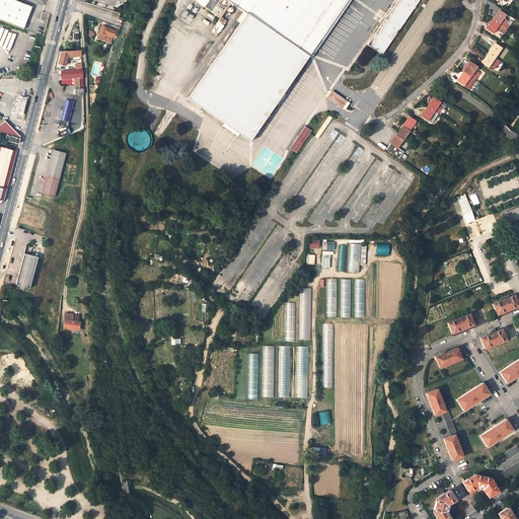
[(0,0),(0,19),(23,29),(32,6),(15,0),(0,0)]
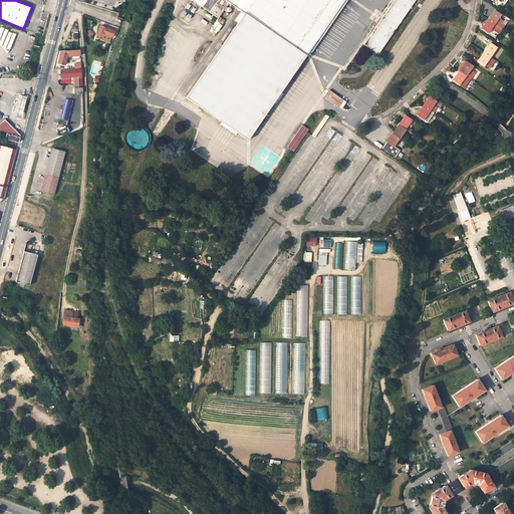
[(203,0),(201,4),(217,15),(227,0),(234,5),(239,9),(244,11),(186,94),(247,138),(342,0),(203,0)]
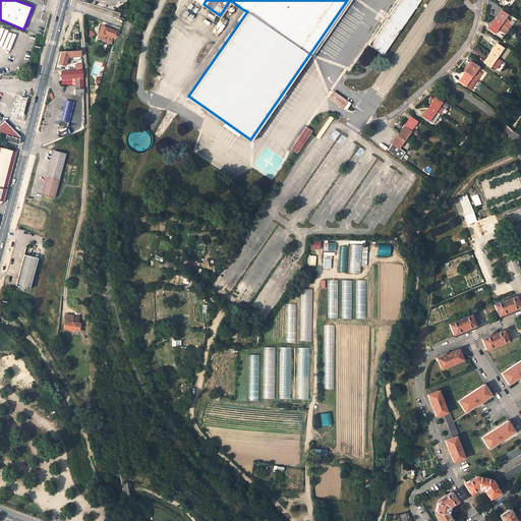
[(382,55),(419,0),(398,0),(366,45),(382,55)]
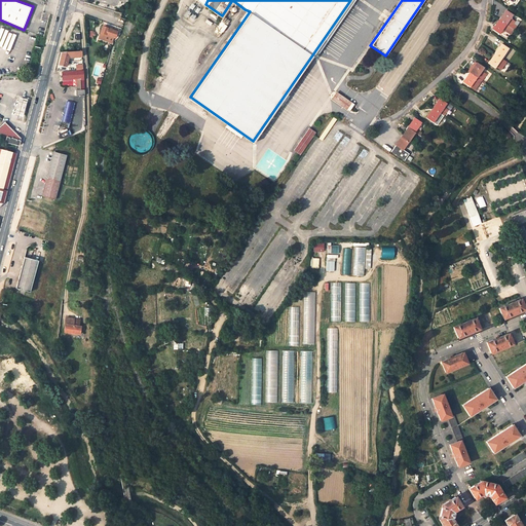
[(190,21),(200,8),(194,2),(184,14),(190,21)]
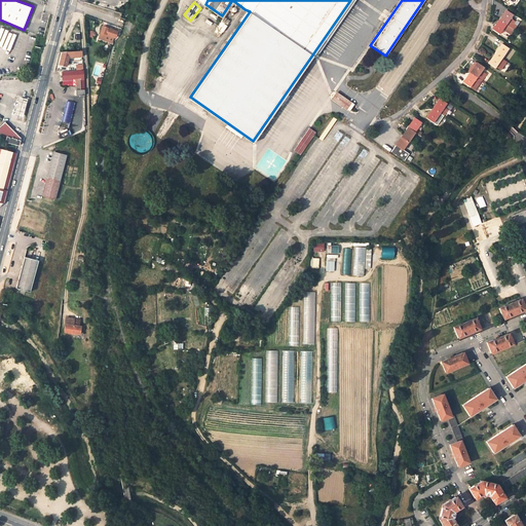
[(499,20),(505,25),(513,14),(505,10),(499,20)]
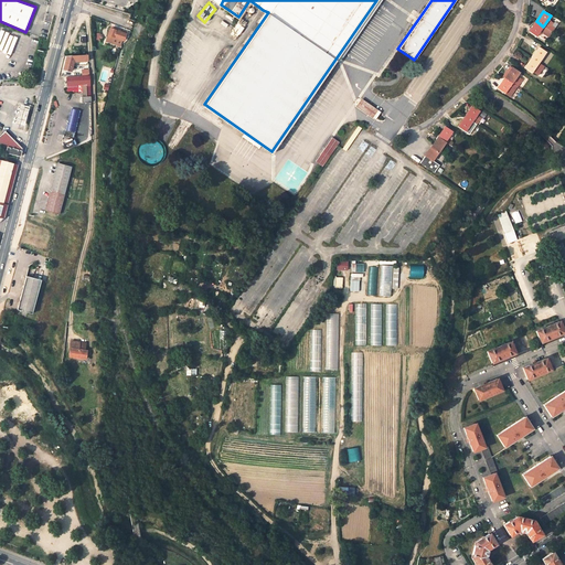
[(529,32),(536,36),(540,31),(548,36),(552,32),(543,27),(536,21),(529,32)]
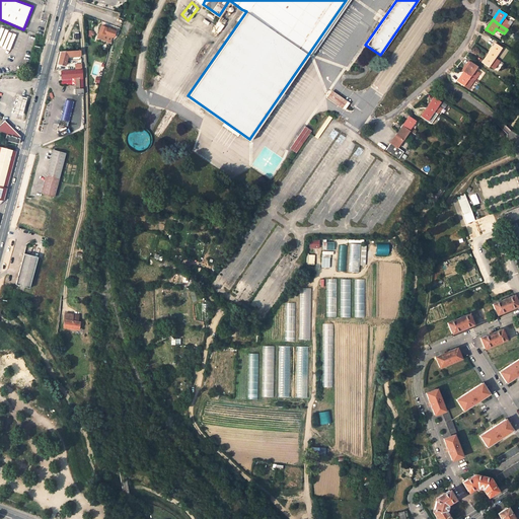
[(216,35),(223,26),(217,21),(210,31),(216,35)]
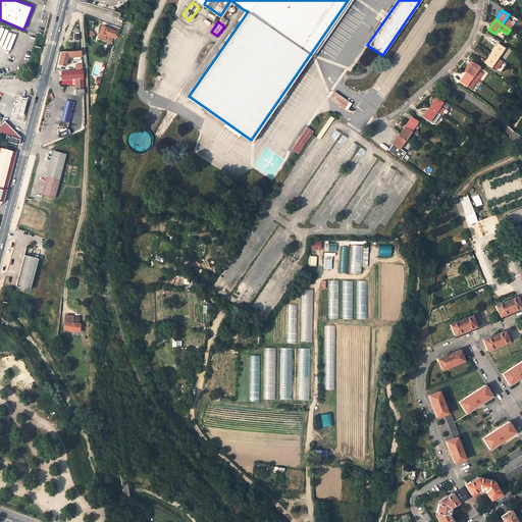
[(105,35),(114,38),(115,32),(116,30),(112,29),(111,28),(110,30),(108,29),(108,28),(106,27),(106,28),(104,27),(105,24),(102,23),(99,33),(98,38),(104,40),(105,35)]
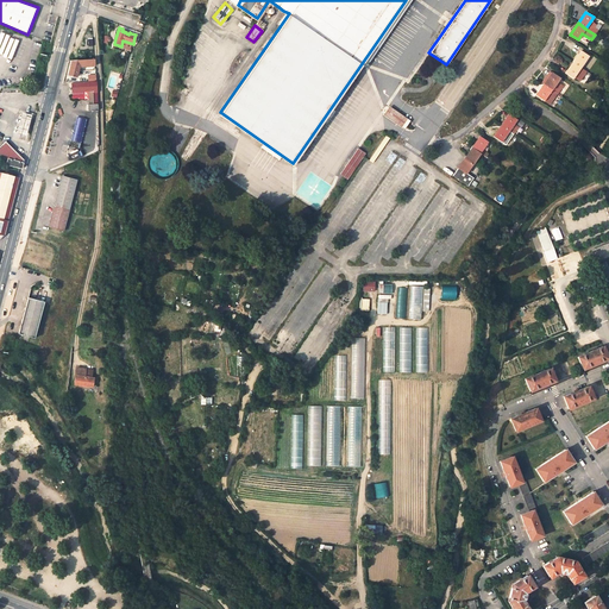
[(572,62),(581,68),(588,56),(579,50),(572,62)]
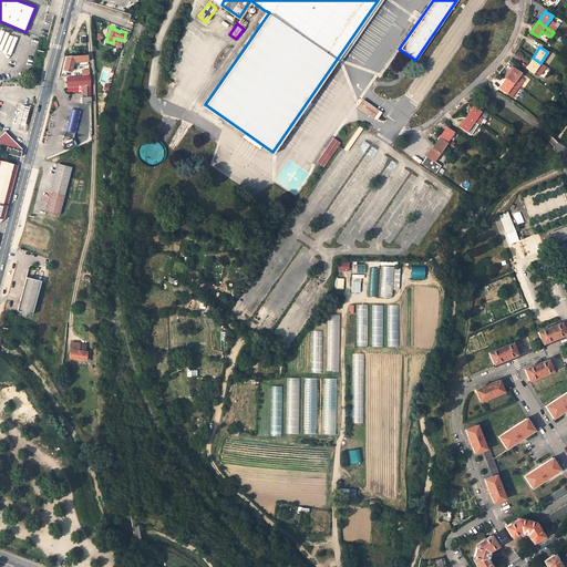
[(71,72),(73,62),(75,55),(73,55),(68,55),(63,70),(71,72)]
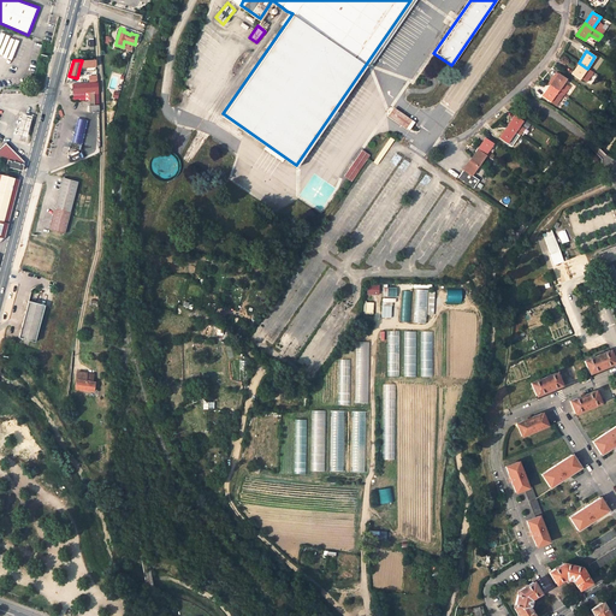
[(587,69),(579,63),(572,73),(580,78),(581,77),(586,81),(592,72),(587,69)]
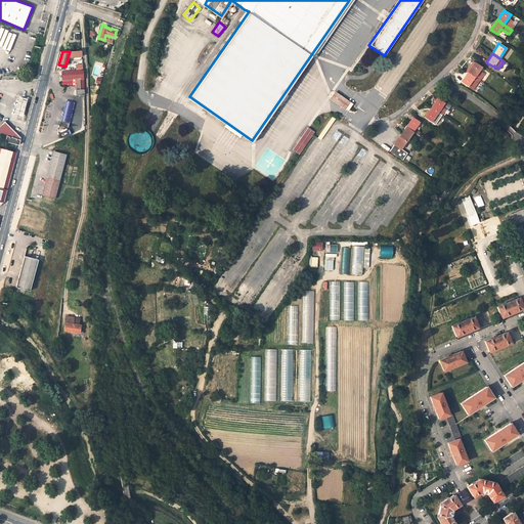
[(104,68),(102,68),(102,62),(94,61),(93,76),(102,77),(104,68)]
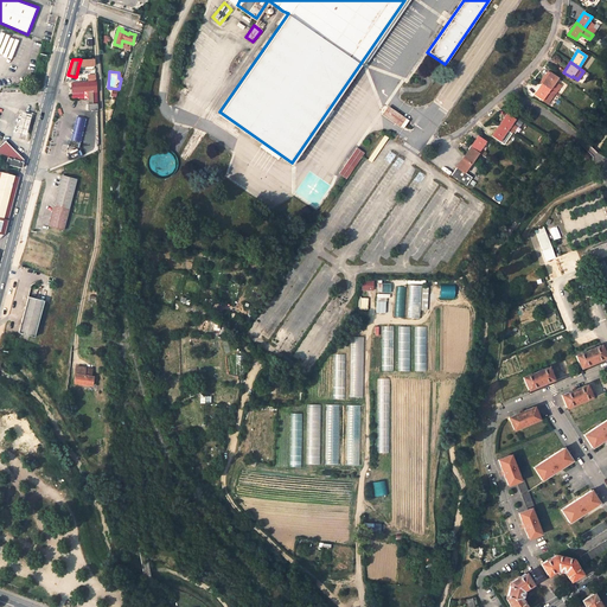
[(549,72),(542,83),(549,89),(555,81),(560,84),(562,81),(557,77),(549,72)]
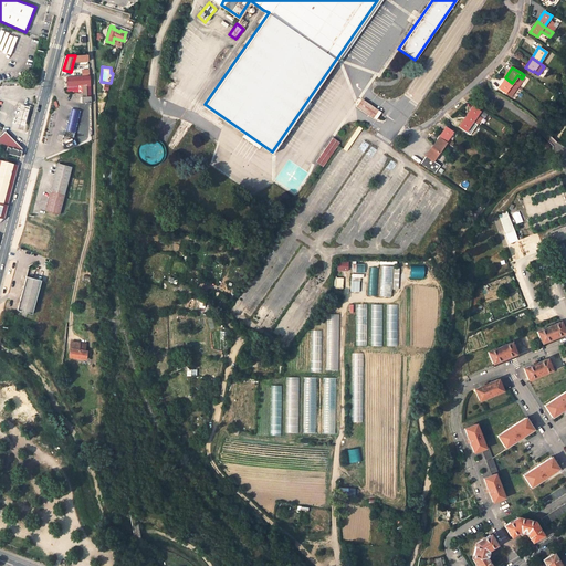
[(91,103),(88,76),(66,77),(67,85),(86,84),(87,97),(82,97),(82,104),(91,103)]
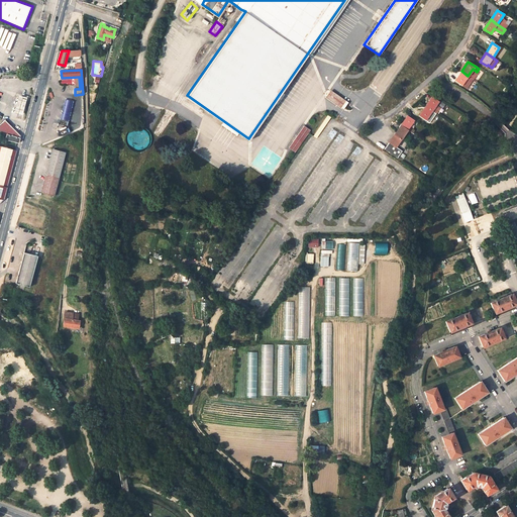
[(461,85),(468,76),(461,71),(454,81),(461,85)]
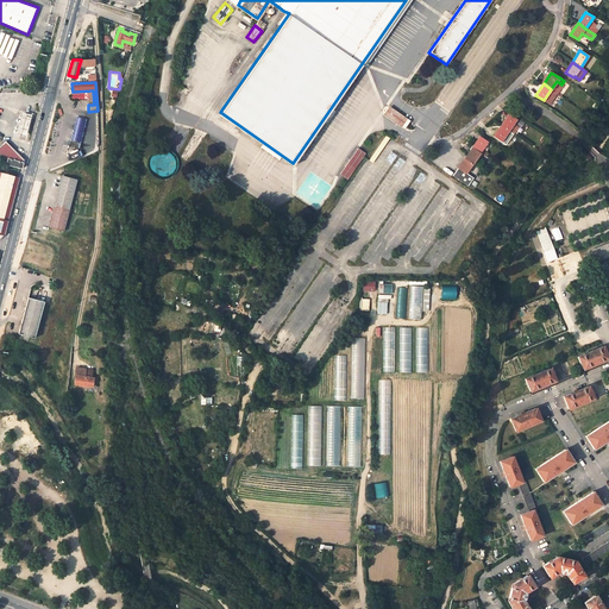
[(385,112),(395,119),(401,123),(401,121),(406,124),(409,120),(389,107),(385,112)]
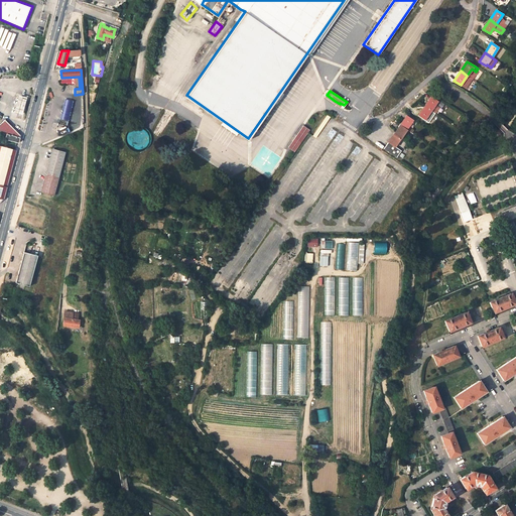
[(15,95),(12,113),(21,115),(25,97),(15,95)]
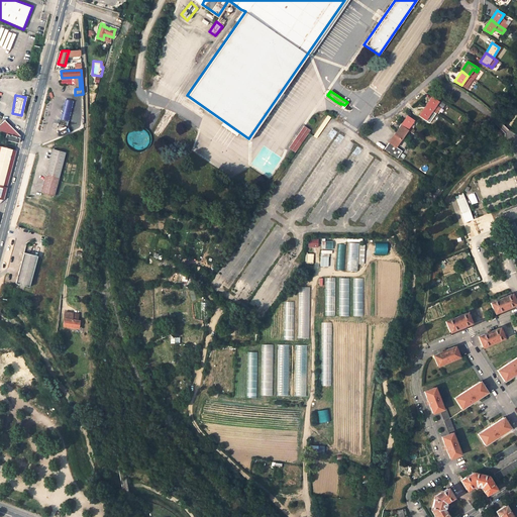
[(431,97),(425,106),(433,111),(436,114),(440,108),(436,105),(439,102),(431,97)]
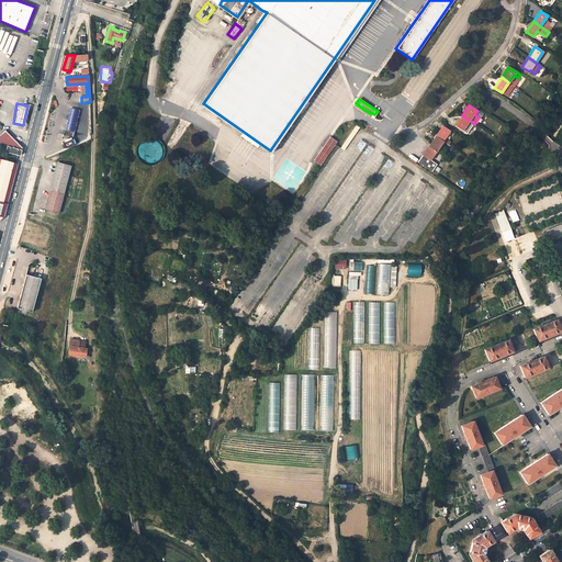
[(70,108),(65,128),(74,132),(79,111),(70,108)]
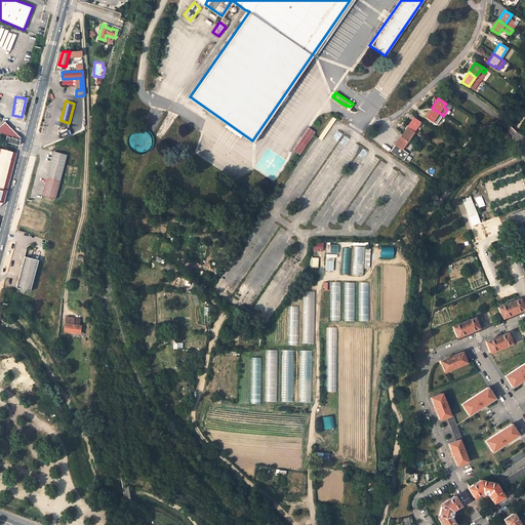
[(433,123),(440,113),(432,108),(426,118),(433,123)]
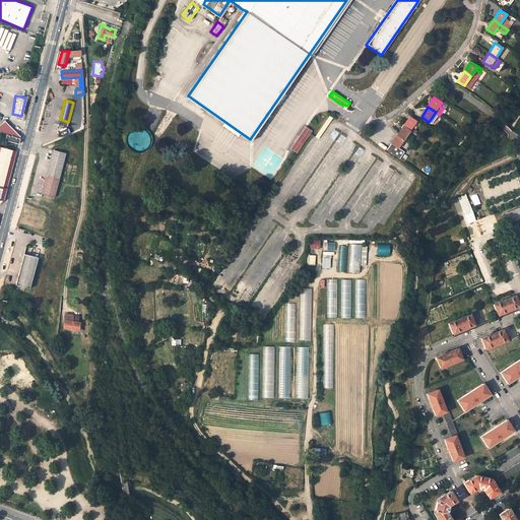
[(314,134),(317,136),(331,116),(328,114),(314,134)]
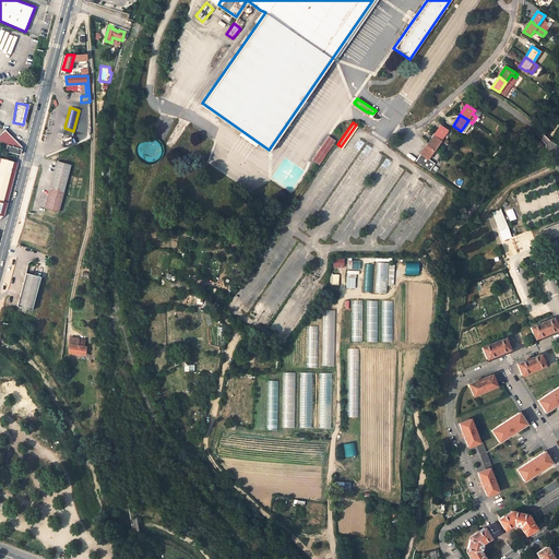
[(440,125),(433,134),(440,140),(445,143),(448,140),(442,137),(448,130),(440,125)]
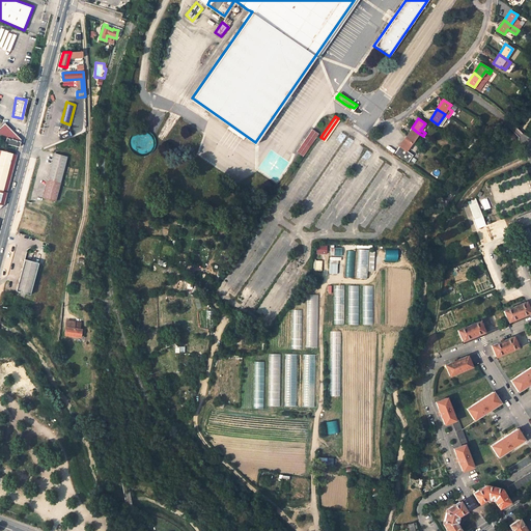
[(5,143),(19,146),(21,139),(4,123),(0,127),(0,135),(2,137),(6,137),(5,142),(5,143)]
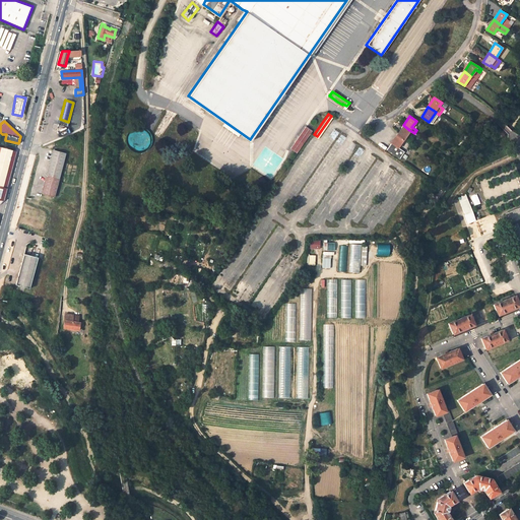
[(296,150),(311,129),(305,124),(288,146),(296,150)]
